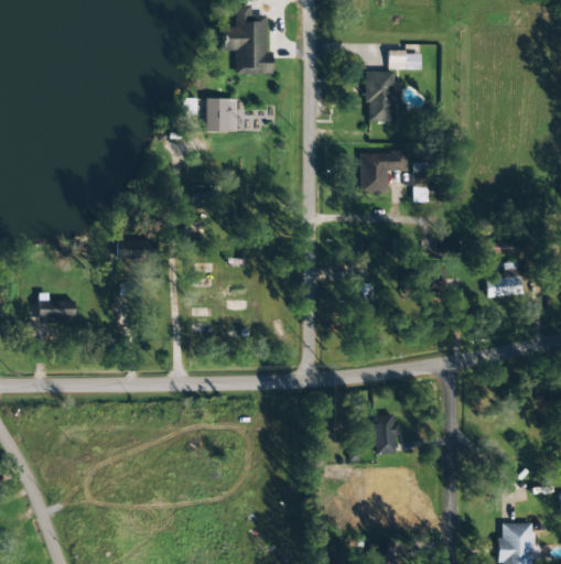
[(273,74),(273,52),(267,52),(267,15),(252,15),(252,6),(236,4),(236,26),(225,26),(224,51),(236,51),(236,73),(273,74)]
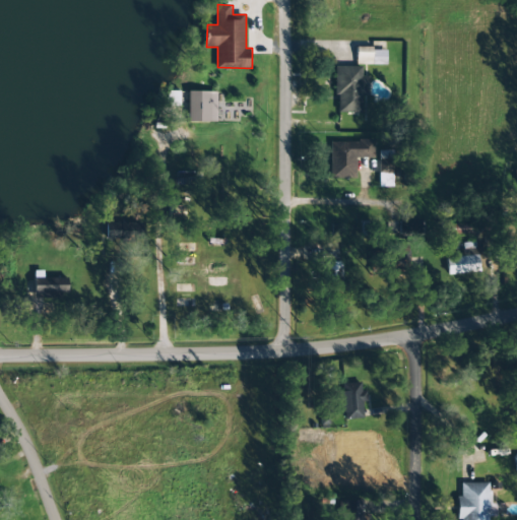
[(337,112),(363,112),(363,95),(370,95),(370,76),(363,76),(363,66),(337,66),(337,112)]
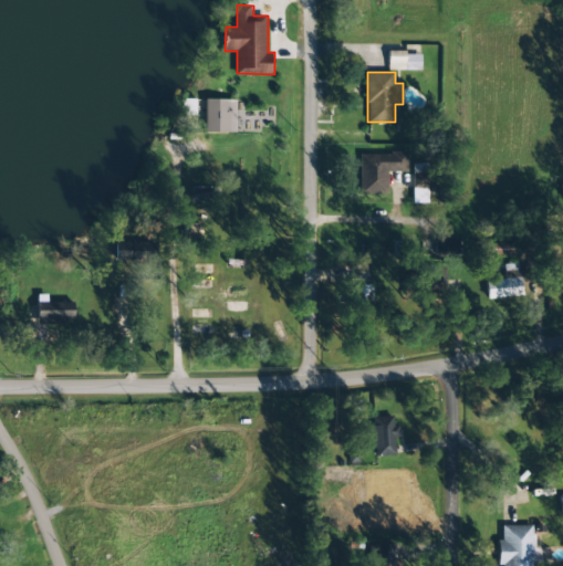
[(207,100),(207,133),(238,133),(238,98),(207,100)]
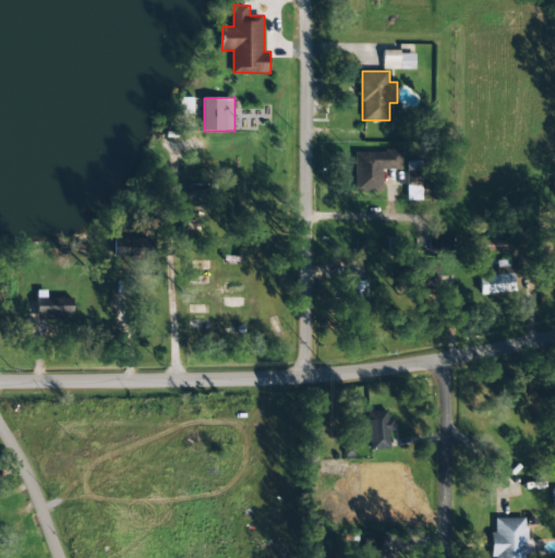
[(358,150),(357,191),(384,191),(384,169),(403,169),(403,150),(358,150)]
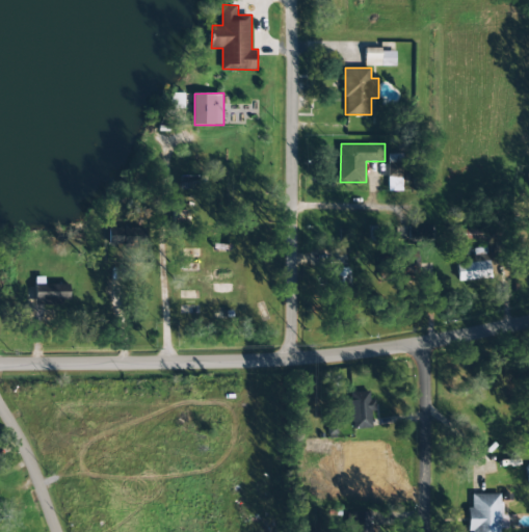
[(403,190),(404,164),(391,163),(390,190),(403,190)]
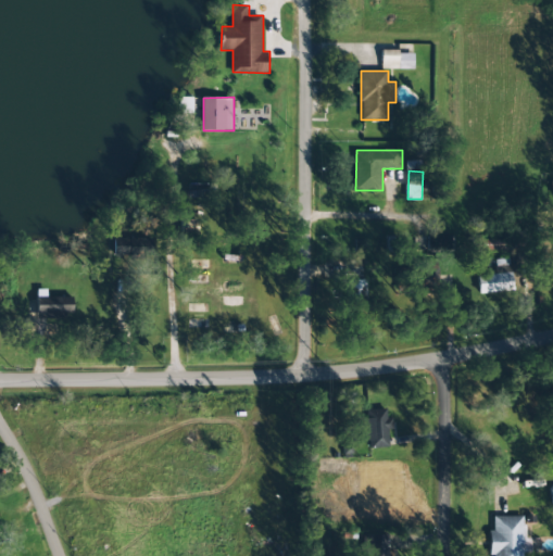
[(116,257),(153,255),(153,237),(115,239),(116,257)]
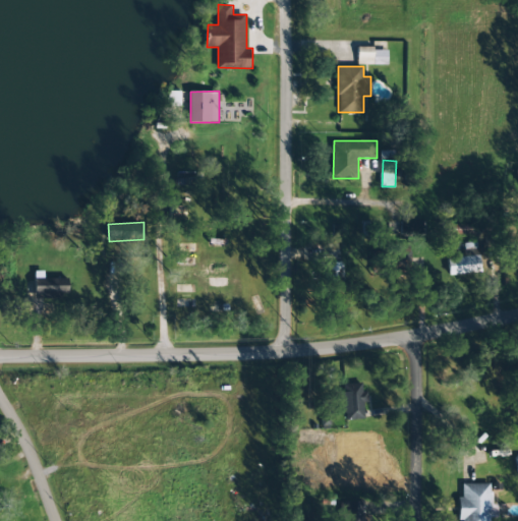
[(458,233),(457,224),(447,225),(448,234),(458,233)]
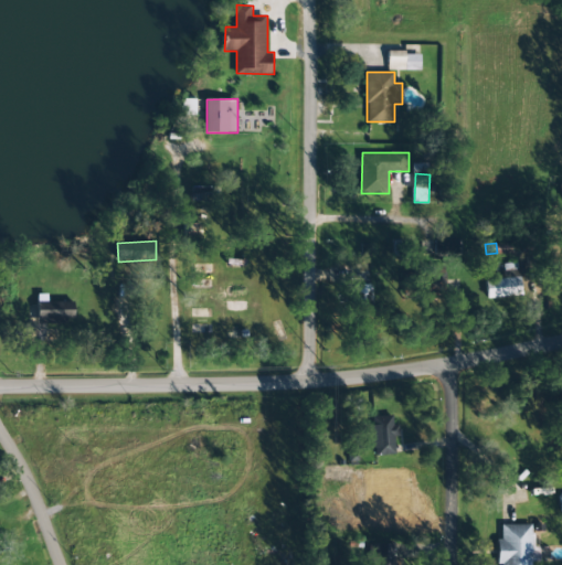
[(523,295),(521,268),(506,270),(506,277),(487,279),(489,298),(523,295)]
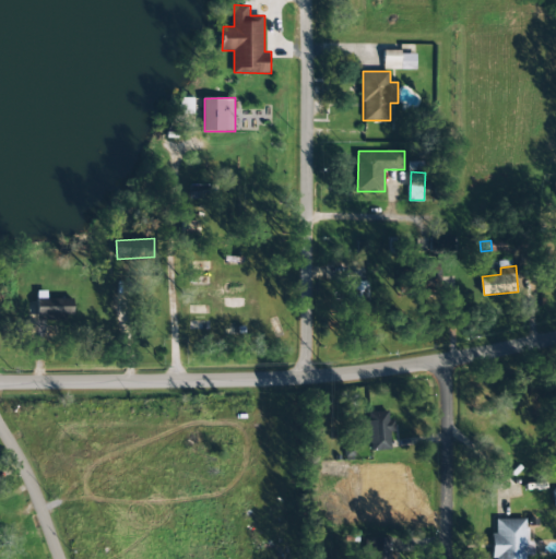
[(369,281),(351,280),(351,307),(369,308),(369,281)]
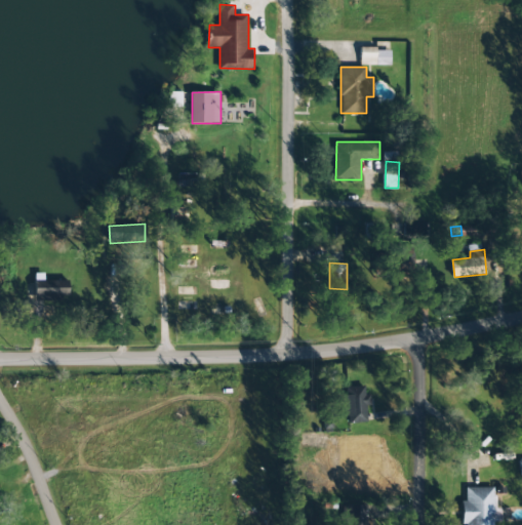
[(69,280),(33,281),(34,299),(70,297),(69,280)]
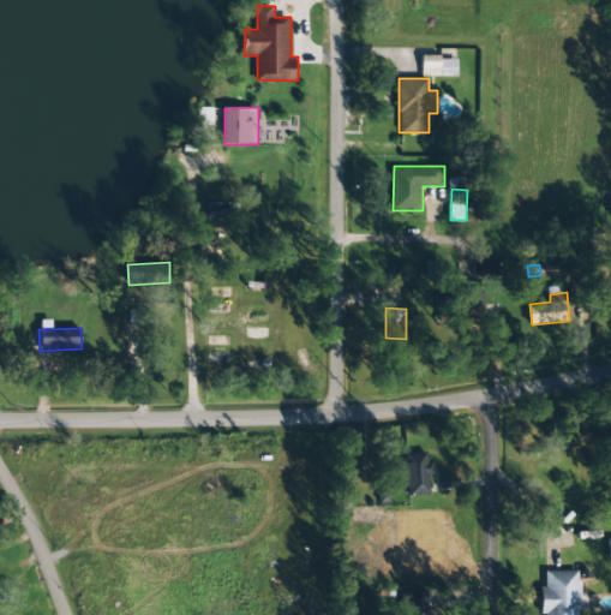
[(411,495),(431,495),(431,475),(435,473),(435,461),(429,461),(429,452),(403,453),(405,487),(409,487),(411,495)]
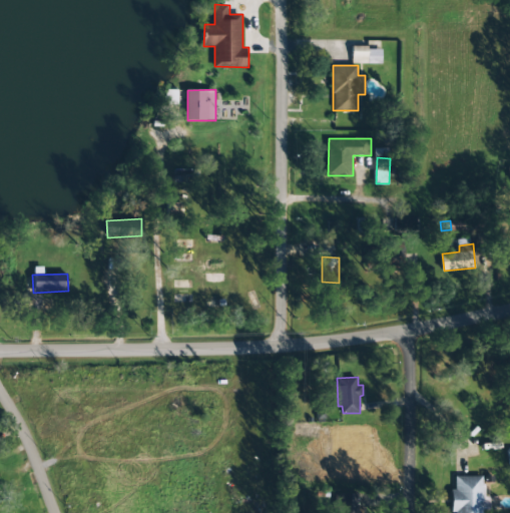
[(485,476),(456,476),(457,488),(453,488),(453,512),(457,512),(456,512),(484,512),(484,510),(491,510),(491,496),(485,496),(485,476)]
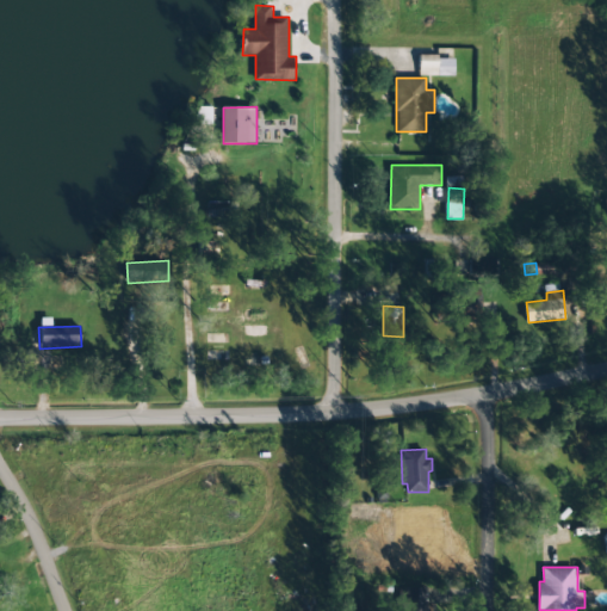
[(398,588),(398,610),(431,610),(431,588),(398,588)]
